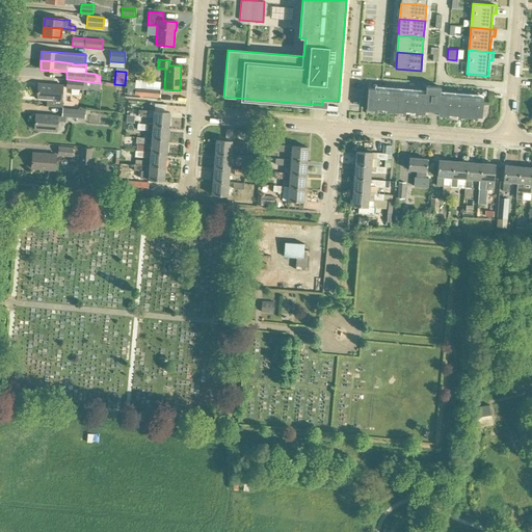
[(100,83),(67,79),(65,89),(99,91),(100,83)]
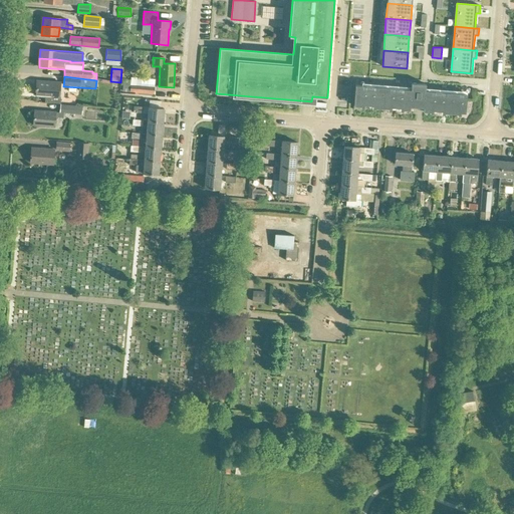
[(131,77),(131,80),(123,80),(122,91),(135,92),(135,95),(138,95),(138,93),(155,94),(156,79),(131,77)]
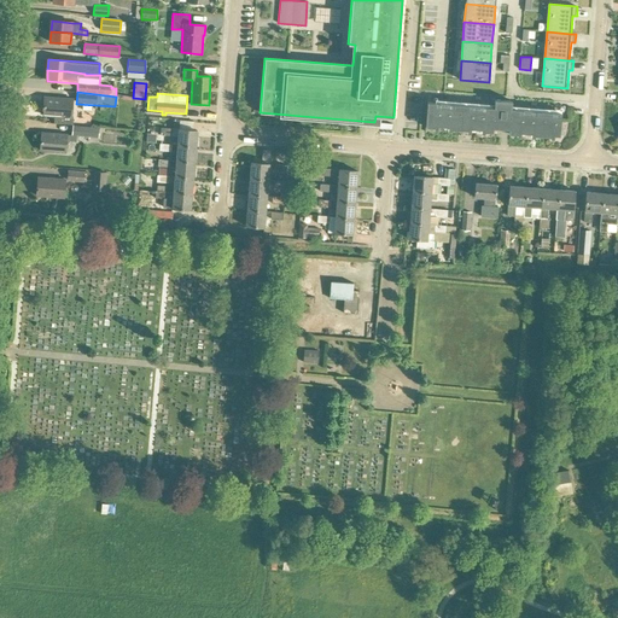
[(71,117),(73,99),(45,97),(42,115),(53,116),(53,123),(71,124),(71,117)]
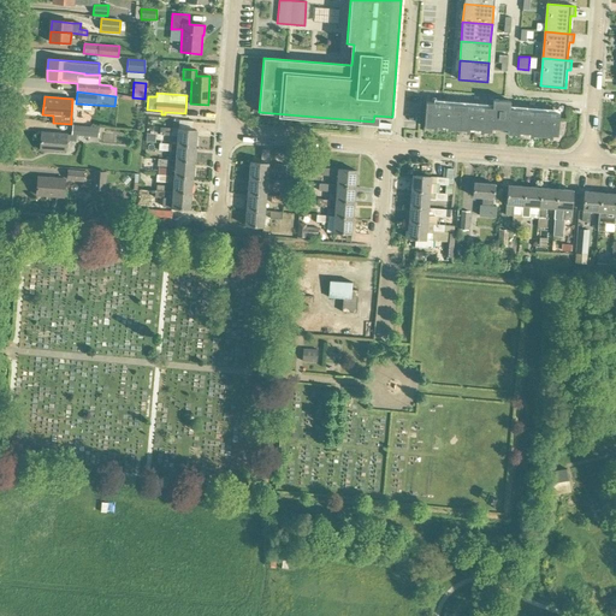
[(426,102),(424,126),(432,128),(432,125),(450,126),(450,129),(466,130),(466,129),(483,130),(483,131),(491,132),(491,128),(507,129),(507,134),(515,135),(515,132),(533,134),(532,136),(548,137),(548,136),(557,136),(560,113),(554,113),(554,117),(550,117),(550,113),(534,112),(534,116),(529,114),(531,111),(521,111),(521,114),(516,114),(516,110),(509,110),(510,101),(493,100),(492,108),(485,107),(484,111),(480,111),(480,107),(472,106),(471,110),(467,110),(467,106),(451,105),(451,108),(448,107),(448,104),(438,104),(438,107),(433,107),(434,102),(426,102)]
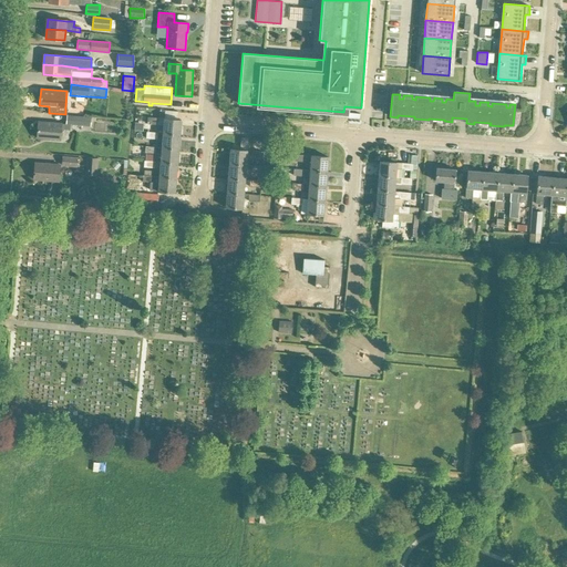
[(91,117),(66,115),(65,124),(38,122),(37,137),(60,140),(61,130),(70,130),(70,125),(91,126),(91,117)]
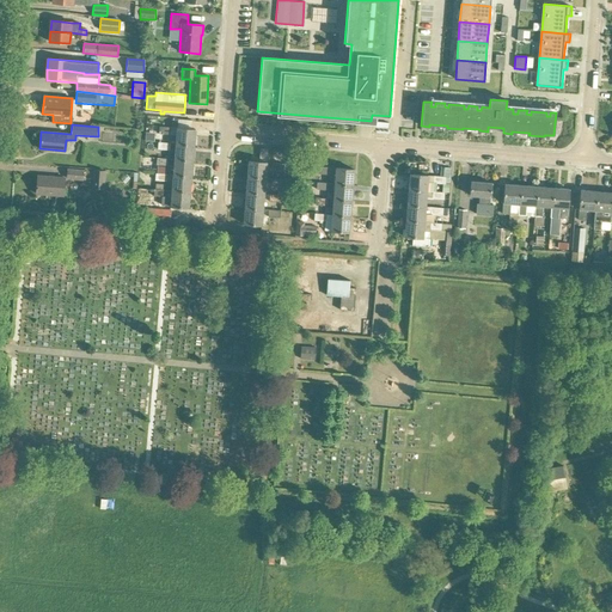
[(176,144),(194,146),(195,129),(177,128),(159,127),(159,134),(177,135),(176,144)]
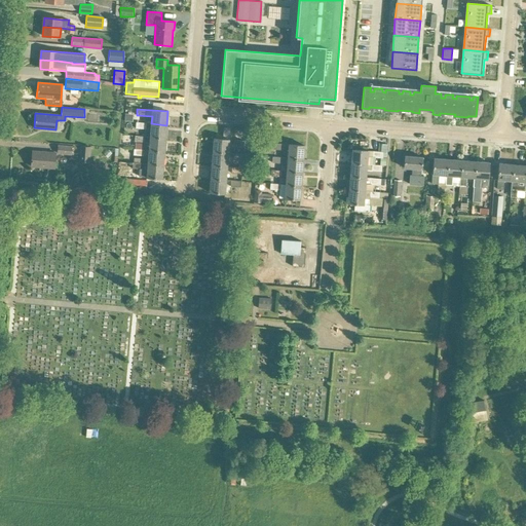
[(150,137),(165,138),(166,125),(151,123),(150,137)]
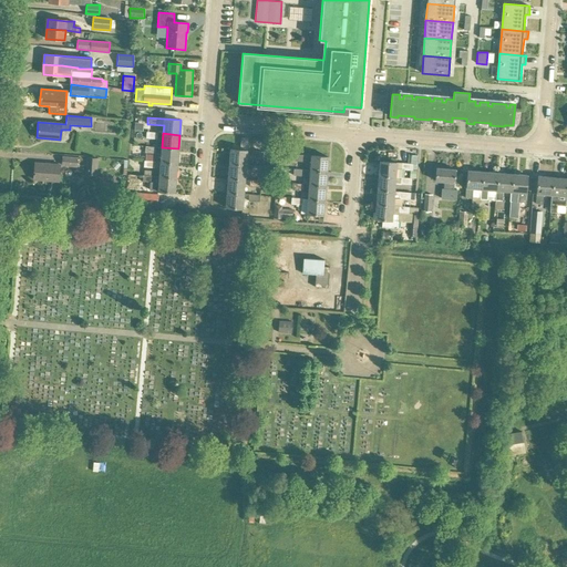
[(162,147),(145,146),(144,153),(162,154),(161,162),(177,163),(178,148),(162,147)]
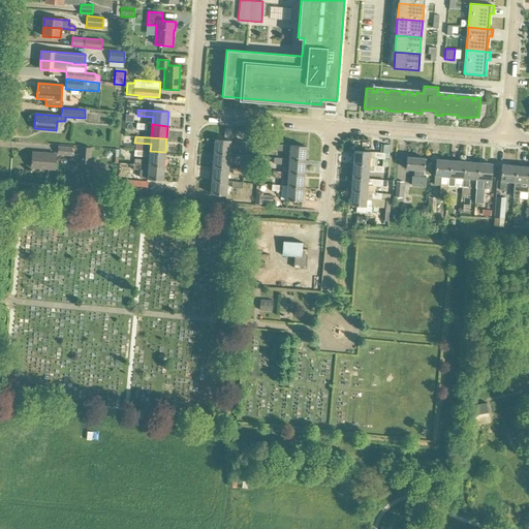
[(215,139),(214,153),(229,154),(230,147),(230,141),(215,139)]
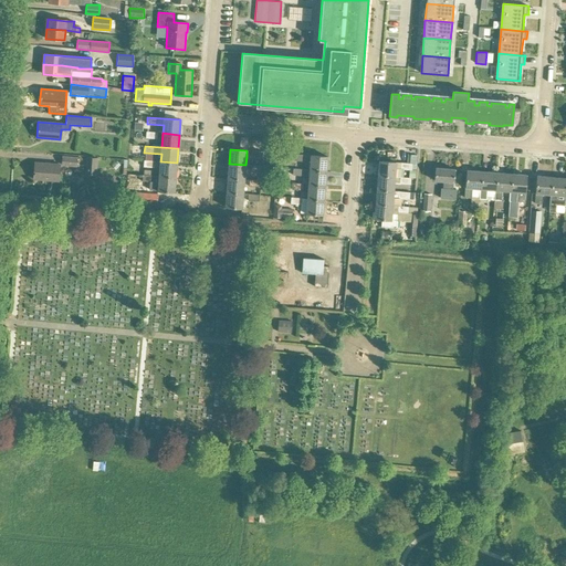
[(326,171),(327,157),(311,155),(310,169),(310,170),(326,171)]
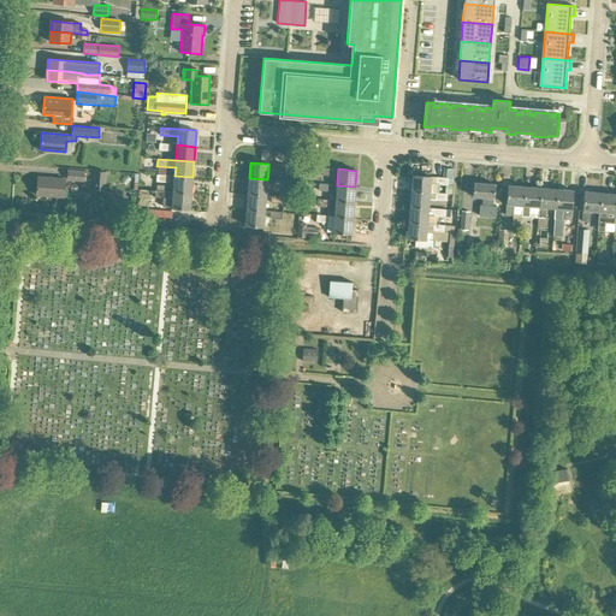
[(66,181),(83,182),(84,171),(67,170),(66,181)]
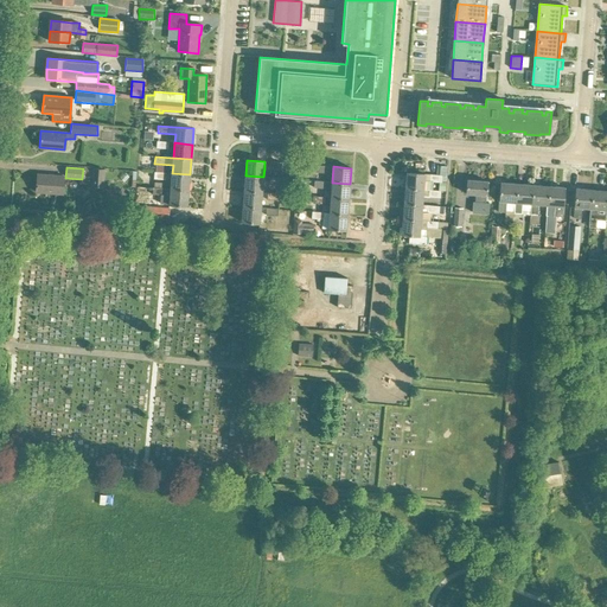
[(407,172),(406,189),(423,190),(423,183),(425,181),(441,183),(441,179),(447,179),(447,167),(438,167),(436,174),(407,172)]
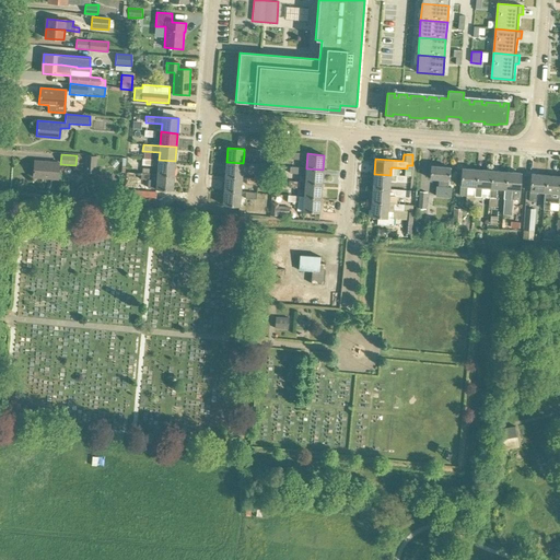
[(83,174),(95,174),(96,156),(85,155),(83,174)]
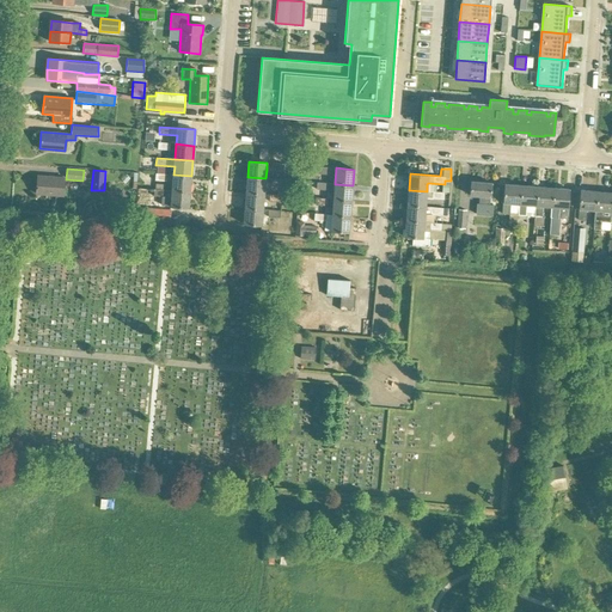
[(191,176),(173,175),(155,173),(154,181),(172,182),(172,190),(190,191),(191,176)]
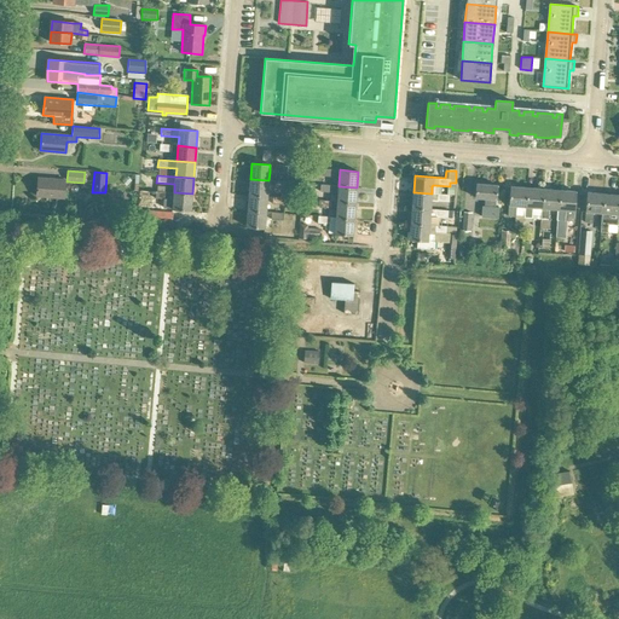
[(36,196),(64,198),(65,180),(38,178),(36,196)]
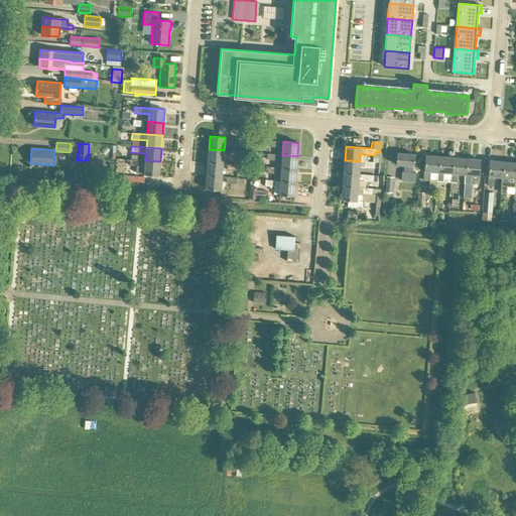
[(209,149),(208,162),(223,163),(224,156),(224,150),(209,149)]
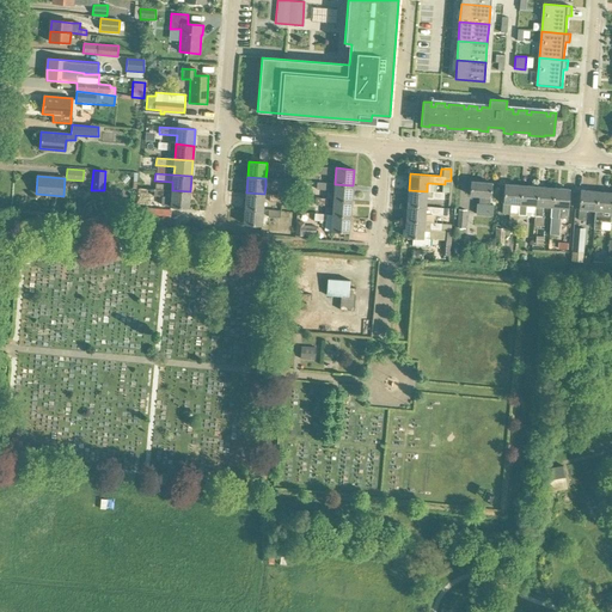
[(335,184),(335,183),(317,182),(317,189),(335,190),(334,199),(334,200),(352,201),(353,185),(335,184)]
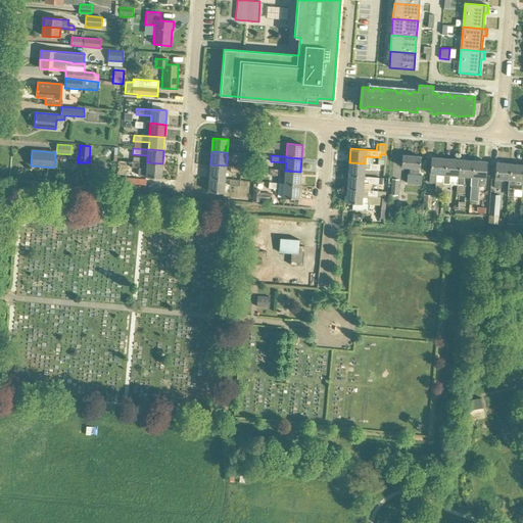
[(420,156),(402,155),(401,167),(410,168),(410,174),(407,174),(407,183),(421,184),(421,175),(418,175),(419,168),(420,156)]
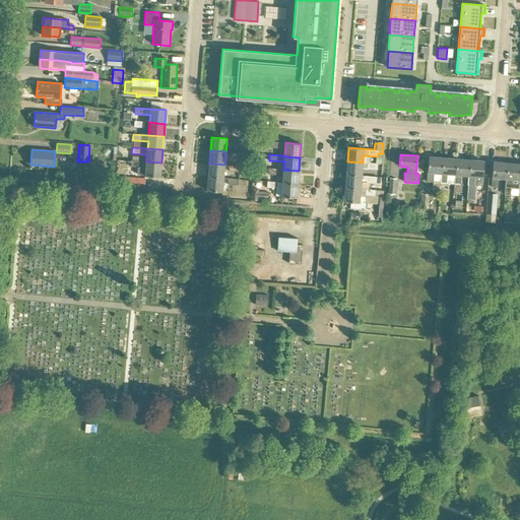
[(442,174),(443,157),(429,156),(427,181),(433,182),(434,173),(441,174),(442,174)]
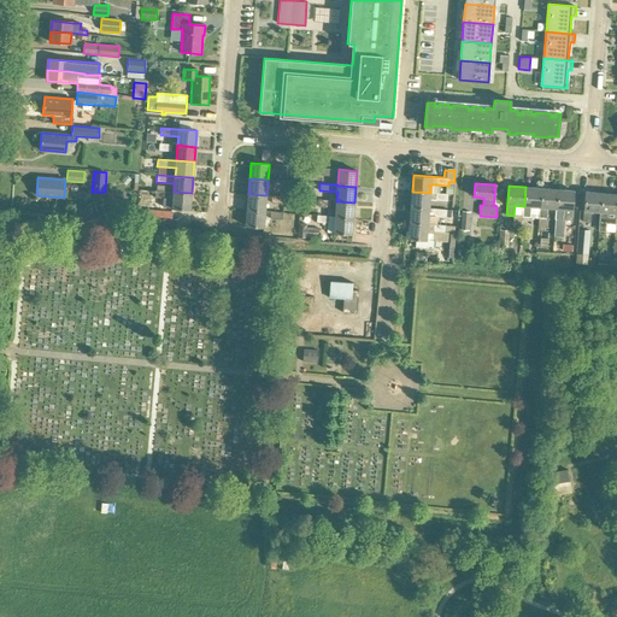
[(524,206),(523,206),(523,217),(530,217),(532,206),(540,207),(541,188),(526,187),(524,206)]
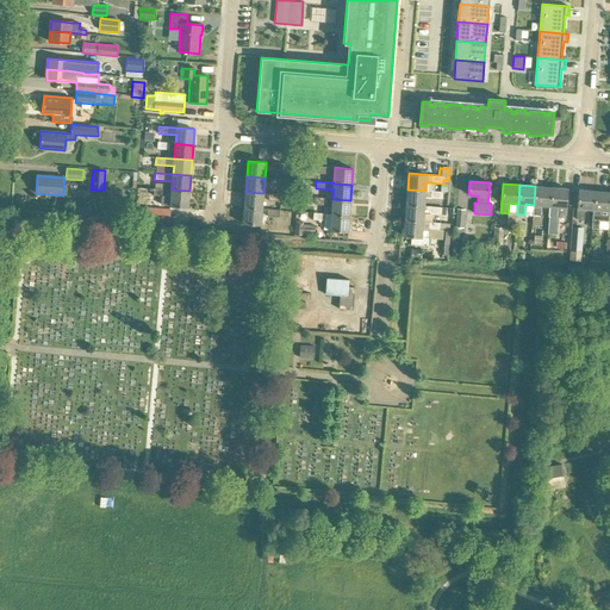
[(534,205),(533,216),(541,216),(541,205),(549,206),(552,187),(535,186),(534,205)]
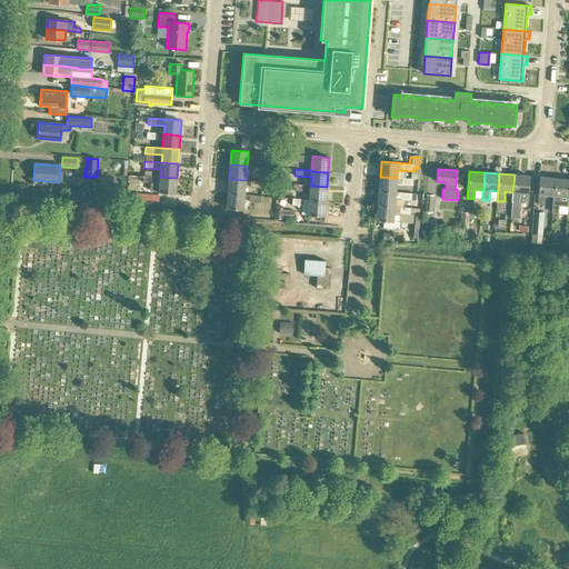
[(528,203),(530,176),(515,175),(512,192),(512,202),(528,203)]
